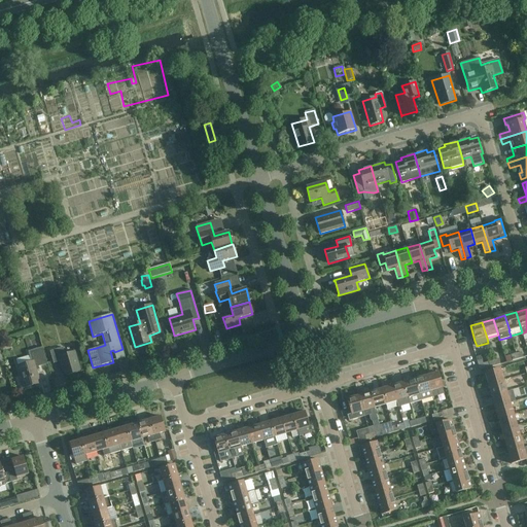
[(47,364),(42,348),(28,352),(31,362),(18,366),(24,388),(40,384),(36,371),(39,370),(38,367),(47,364)]
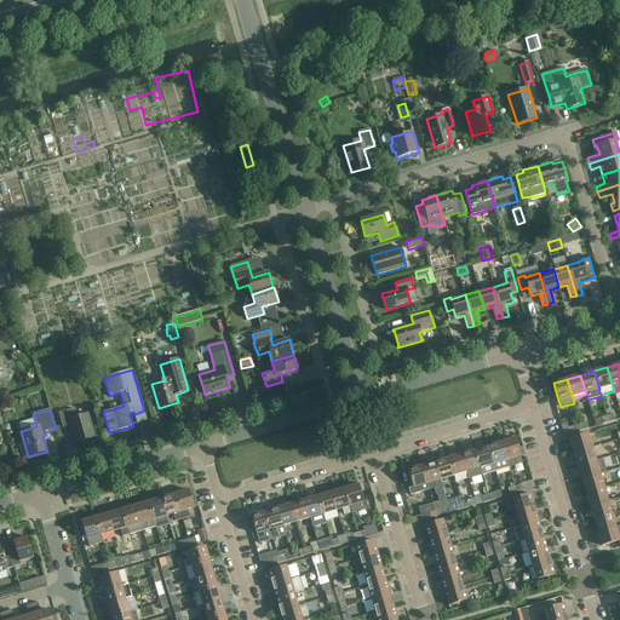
[(93,437),(87,414),(76,418),(74,409),(58,413),(63,428),(72,425),(76,442),(93,437)]
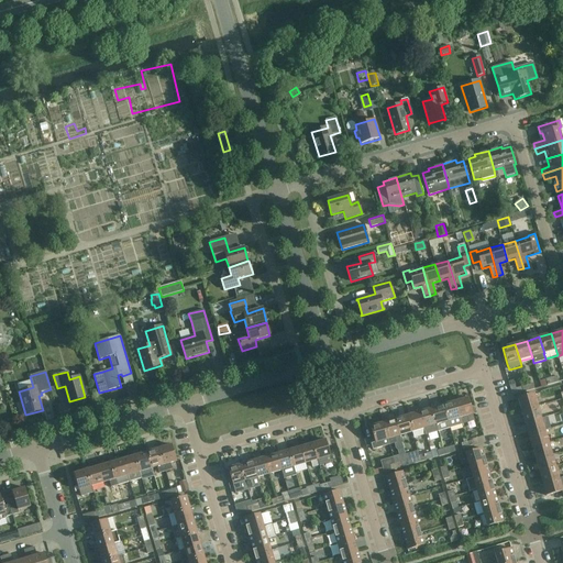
[(562,374),(556,376),(551,378),(553,384),(562,381),(562,374)]
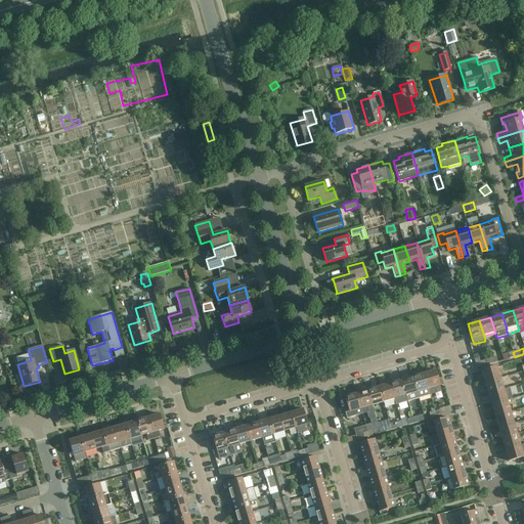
[(513,352),(508,353),(501,355),(503,361),(515,357),(513,352)]
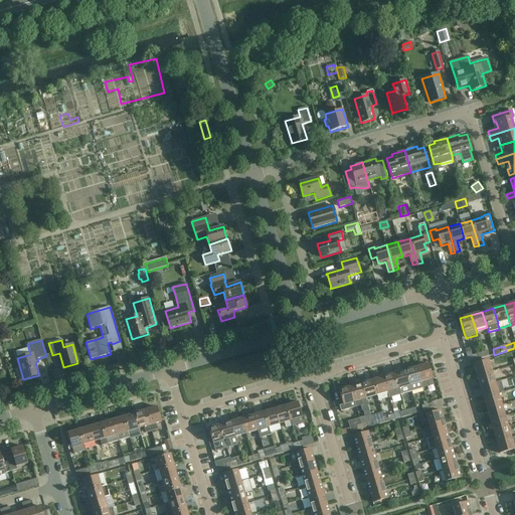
[(467,357),(469,362),(473,361),(479,359),(477,354),(467,357)]
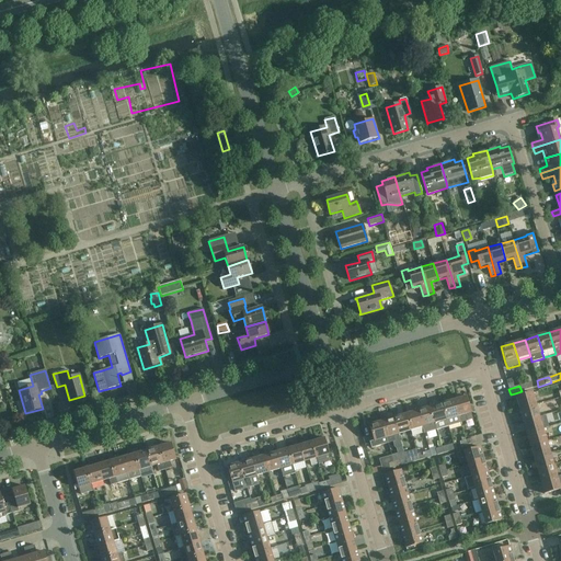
[(516,398),(519,410),(536,405),(531,392),(516,398)]
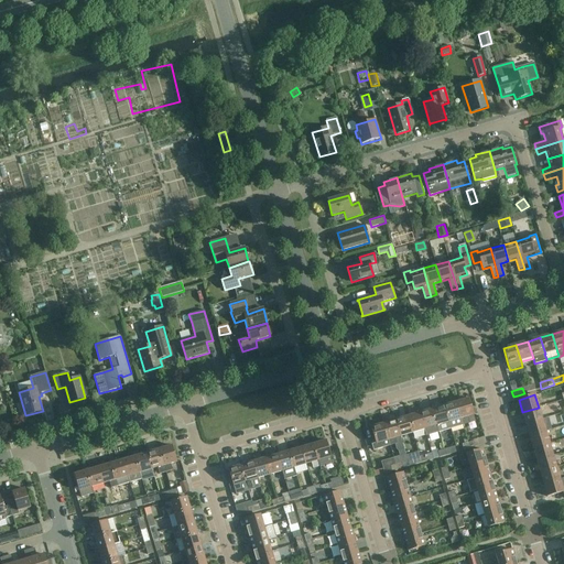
[(456,402),(463,425),(475,422),(468,399),(456,402)]
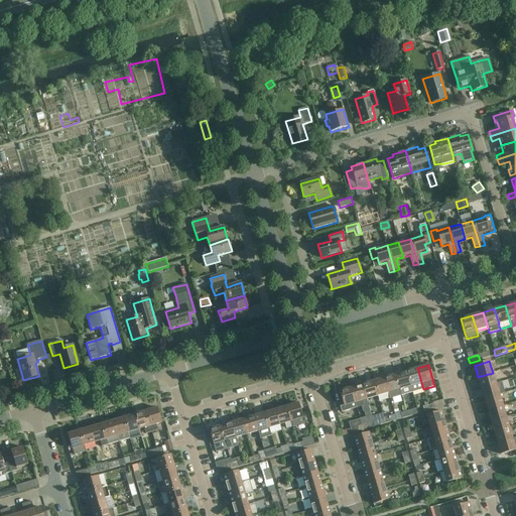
[(412,392),(423,389),(417,368),(406,372),(412,392)]
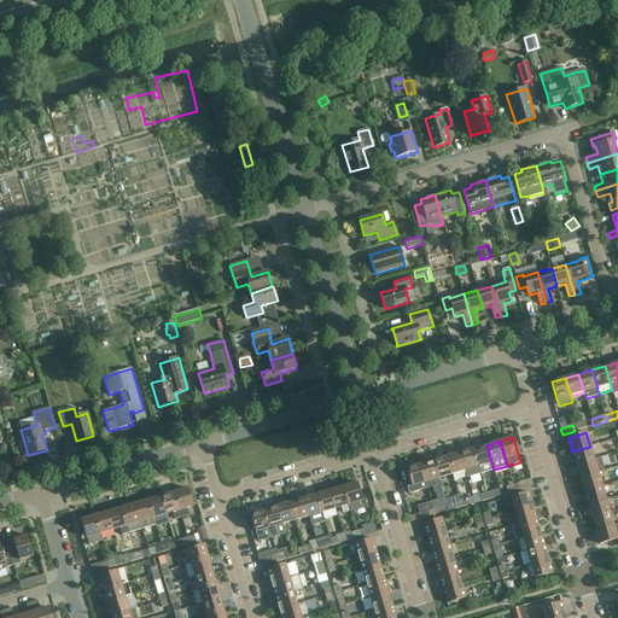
[(478,467),(481,473),(494,470),(487,445),(473,449),(478,467)]
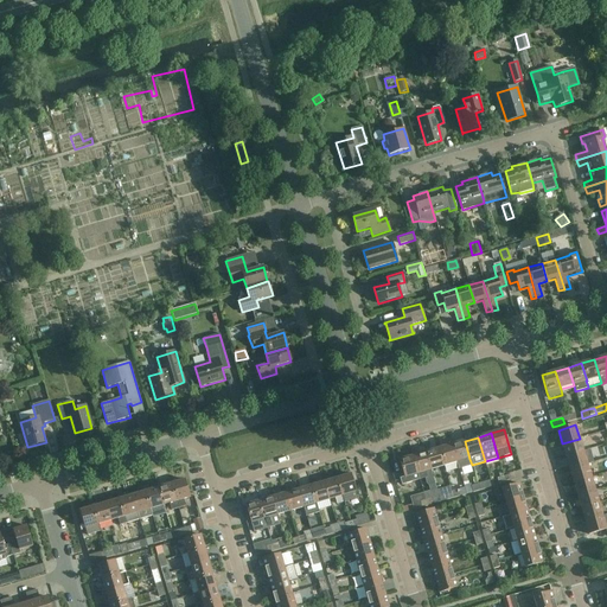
[(580,439),(562,443),(566,457),(583,452),(580,439)]
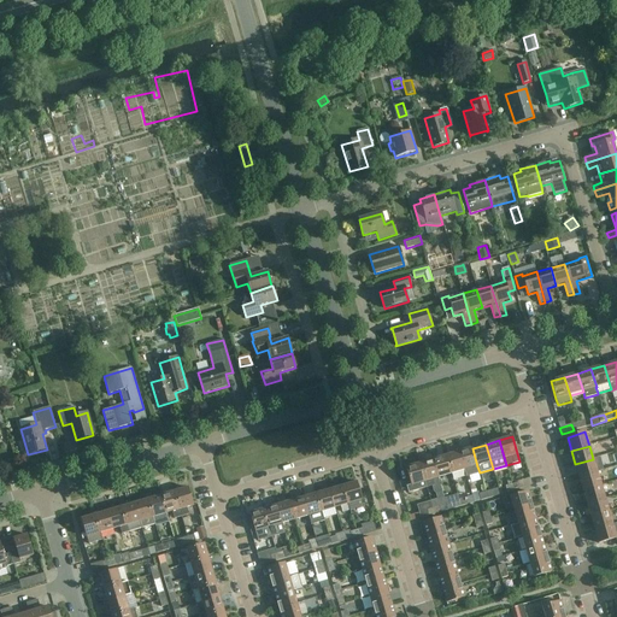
[(480,472),(477,466),(472,448),(459,452),(464,470),(470,469),(471,475),(480,472)]
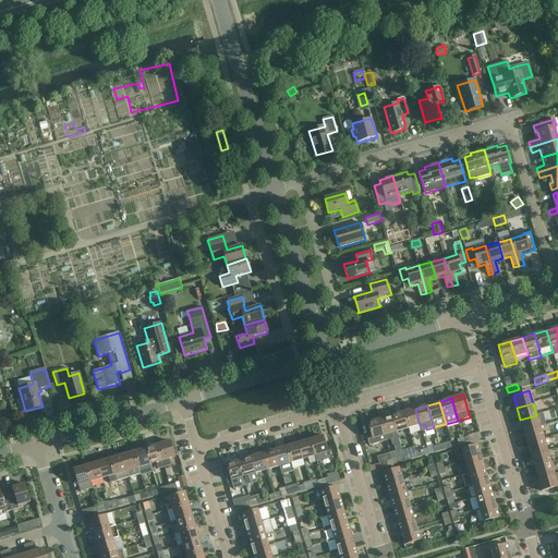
[(403,412),(408,428),(420,425),(415,409),(403,412)]
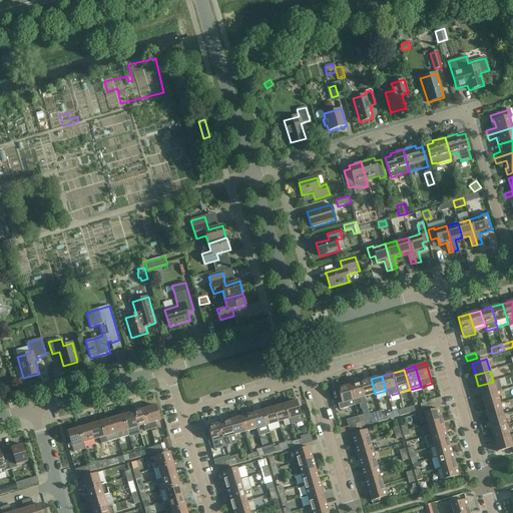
[(360,382),(364,397),(375,394),(371,379),(360,382)]
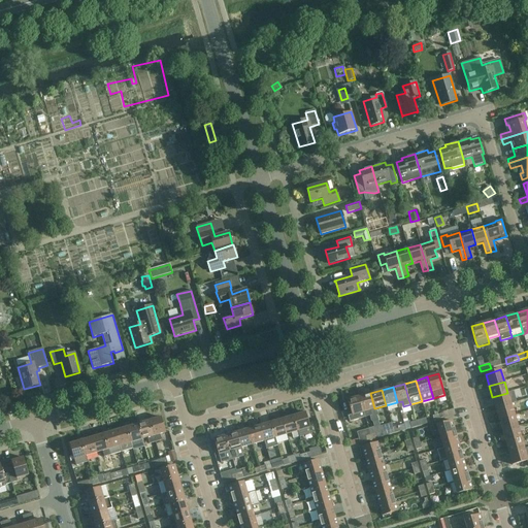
[(359,397),(365,418),(370,416),(371,419),(374,421),(377,420),(374,408),(370,393),(359,397)]
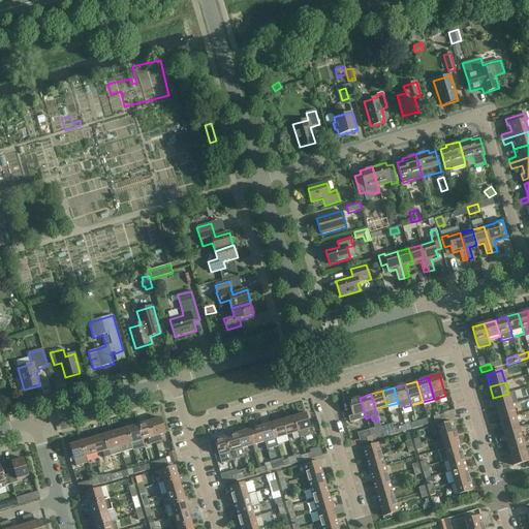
[(493,398),(496,409),(511,405),(508,394),(493,398)]
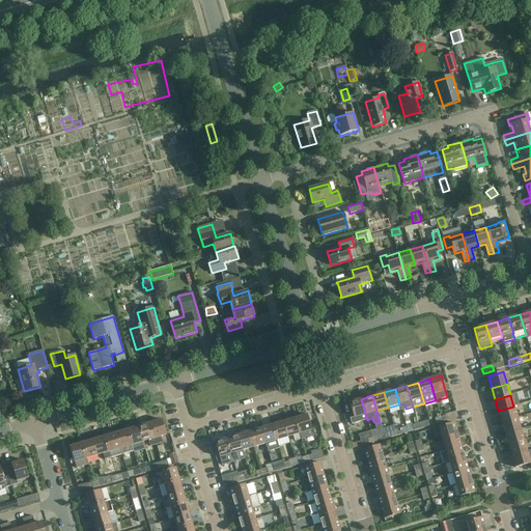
[(352,424),(367,420),(361,399),(350,402),(354,417),(350,418),(352,424)]
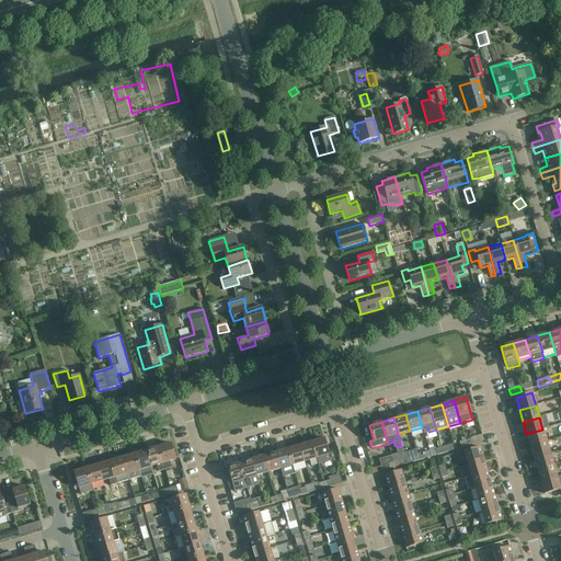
[(556,425),(546,426),(547,435),(556,434),(556,425)]
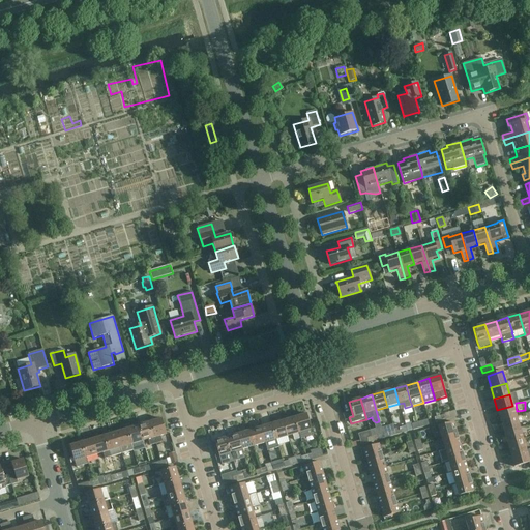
[(512,406),(497,410),(501,421),(516,417),(512,406)]
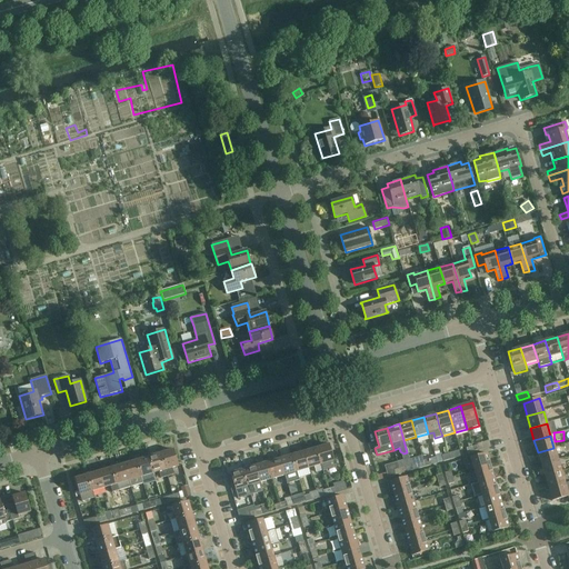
[(321,465),(322,470),(322,471),(336,468),(329,445),(316,448),(321,465)]
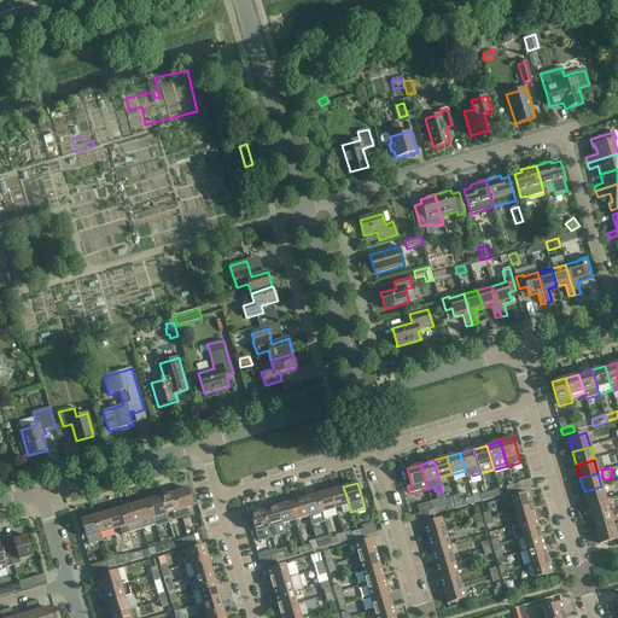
[(330,491),(336,509),(340,507),(343,513),(350,511),(349,505),(343,487),(330,491)]
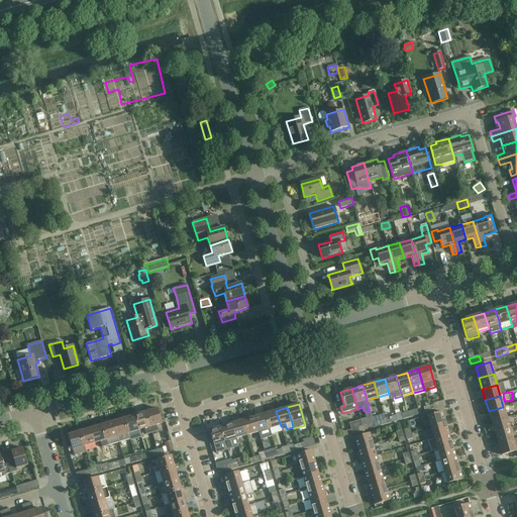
[(489,411),(492,422),(507,417),(503,407),(489,411)]
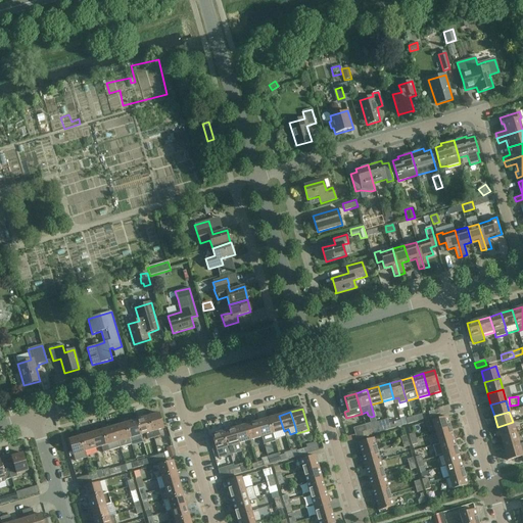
[(147,417),(152,432),(153,438),(159,436),(158,430),(163,429),(159,414),(147,417)]
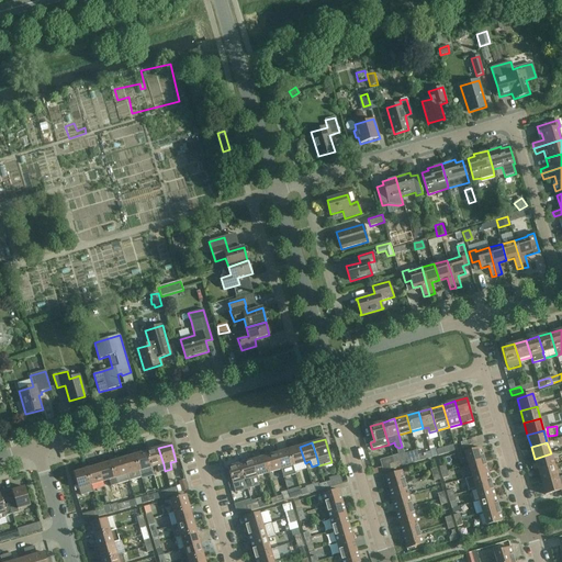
[(293,467),(305,463),(300,447),(288,450),(293,467)]
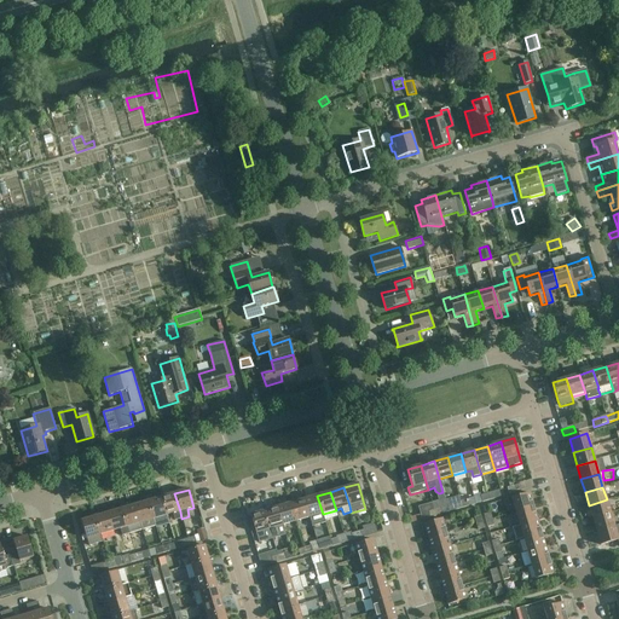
[(161,497),(167,515),(173,514),(175,521),(181,519),(180,512),(174,493),(161,497)]
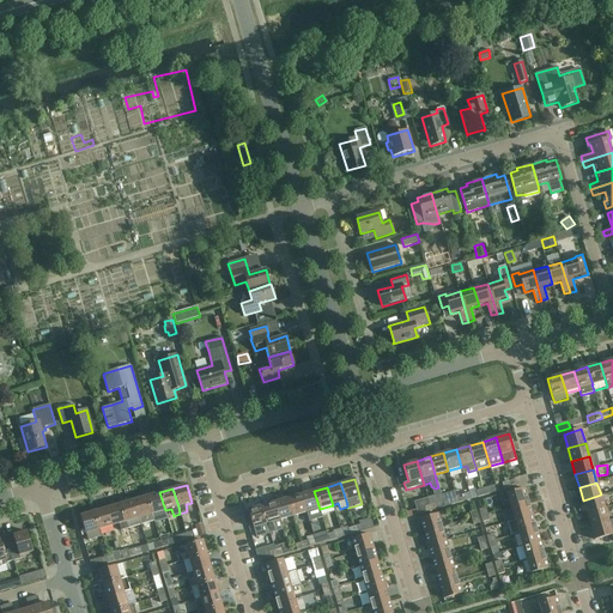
[(507,493),(510,508),(528,502),(525,489),(507,493)]
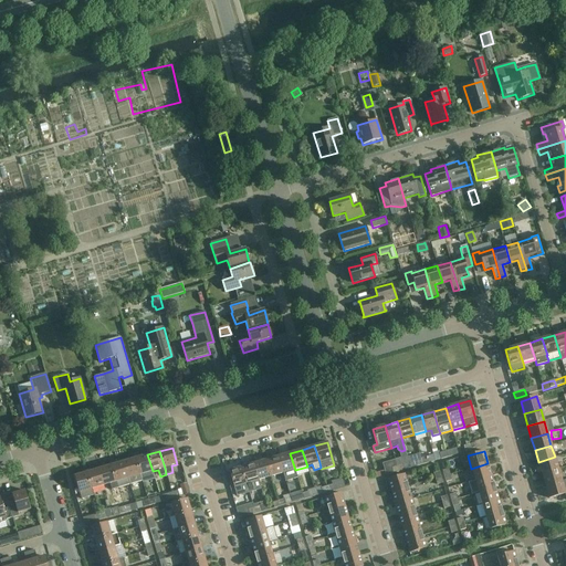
[(432,456),(435,461),(447,458),(446,452),(432,456)]
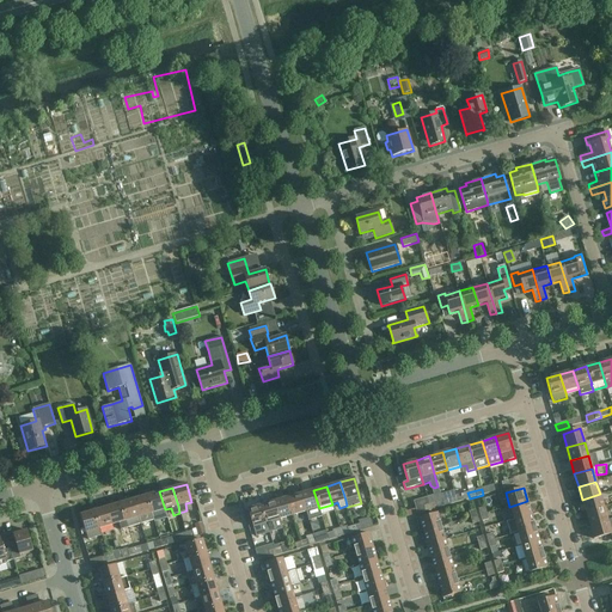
[(313,490),(300,494),(306,512),(319,508),(313,490)]
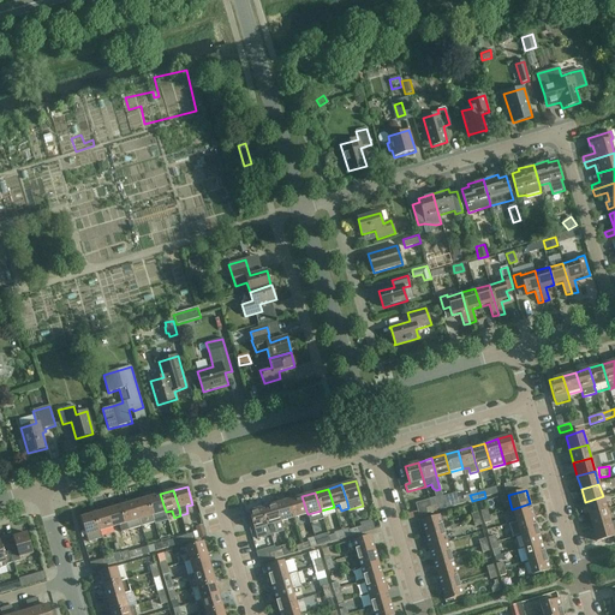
[(459,505),(458,499),(455,493),(449,494),(442,496),(446,508),(453,507),(459,505)]
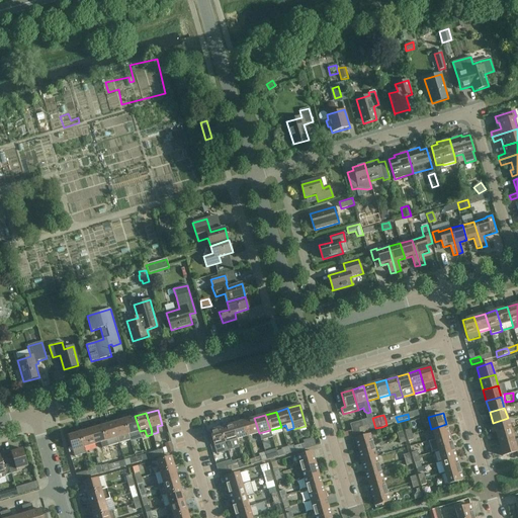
[(140,431),(135,416),(123,420),(131,440),(142,437),(140,431)]
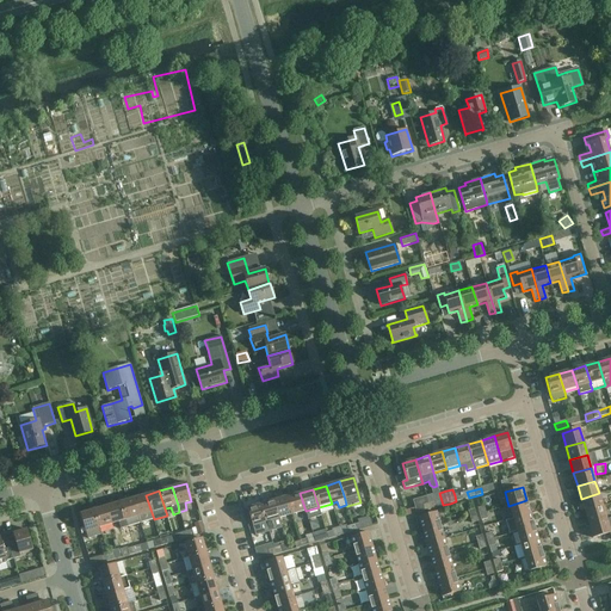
[(467,492),(455,495),(456,501),(469,498),(467,492)]
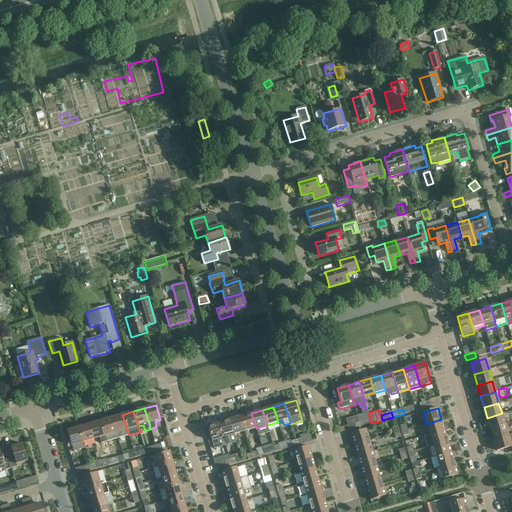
[(256,428),(251,413),(241,416),(245,431),(256,428)]
